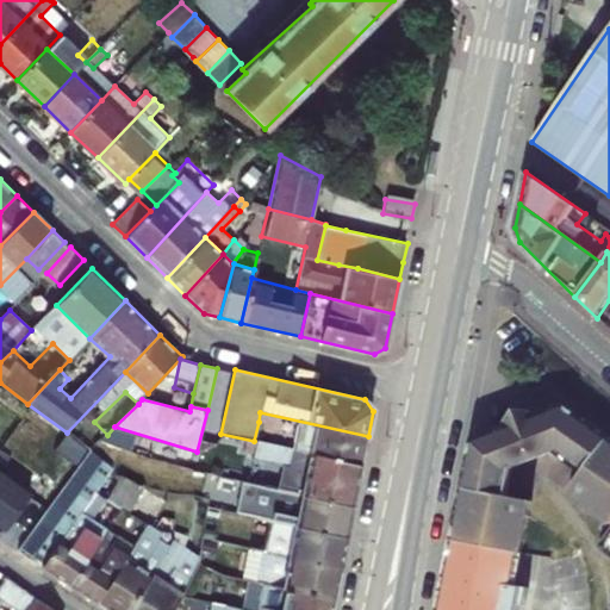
[(516,609),(521,589),(514,587),(529,503),(505,498),(510,468),(549,454),(579,477),(565,496),(609,528),(596,547),(597,551),(609,560),(609,437),(564,405),(530,418),(528,415),(506,423),(508,427),(468,441),(436,609),(516,609)]
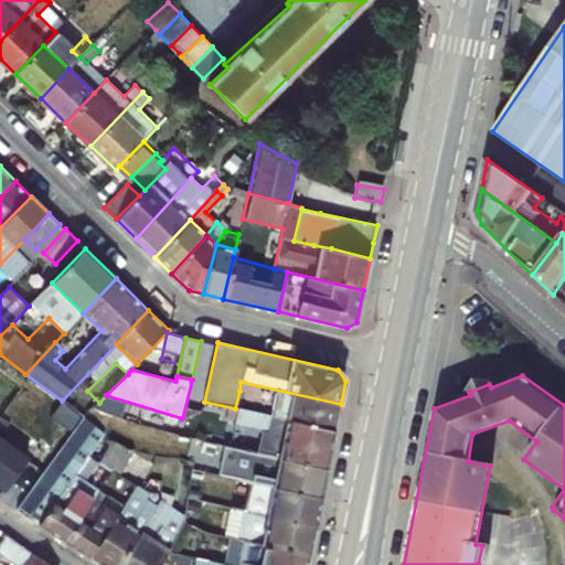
[(336,430),(341,404),(241,382),(240,391),(258,395),(254,413),(336,430)]
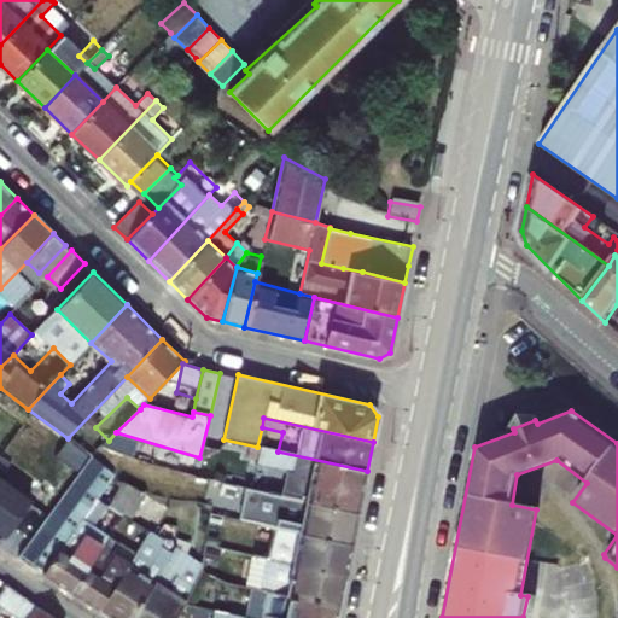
[(262,427),(257,447),(278,452),(283,432),(262,427)]
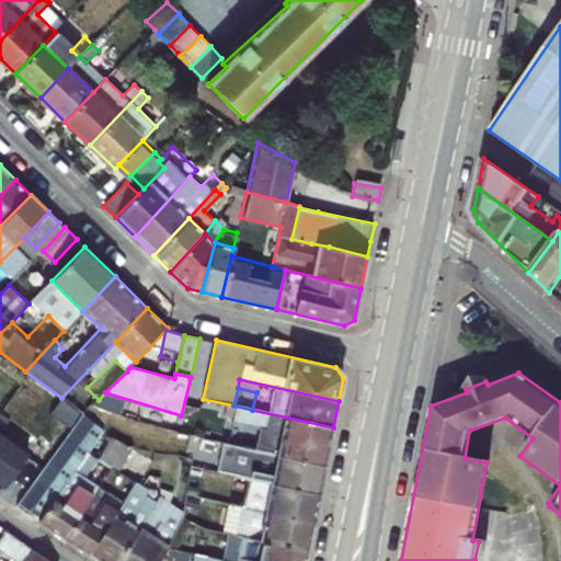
[(262,428),(258,450),(325,465),(333,427),(252,410),(233,405),(230,422),(262,428)]
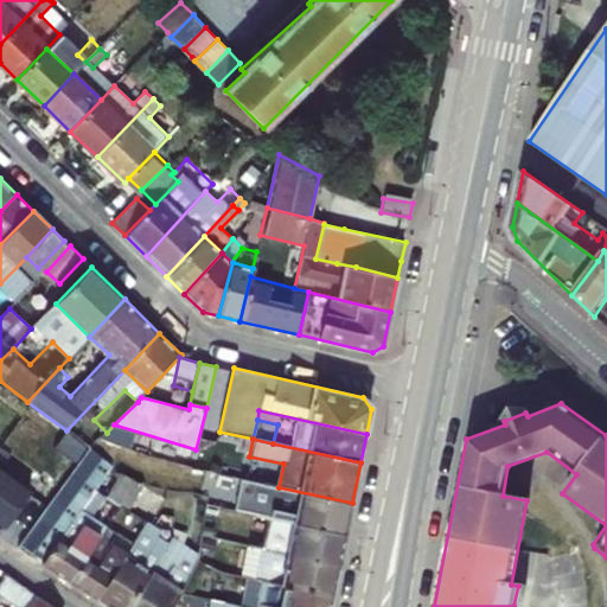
[(90,449),(17,549),(40,564),(96,491),(114,466),(90,449)]
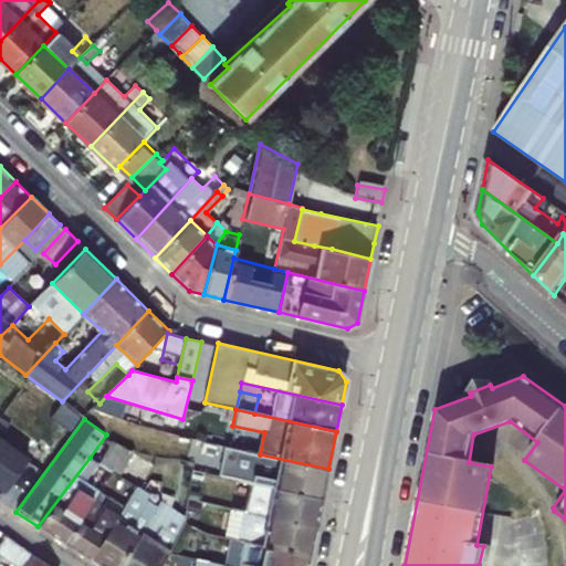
[(98,462),(113,470),(129,480),(139,485),(144,488),(156,470),(157,468),(113,439),(98,462)]
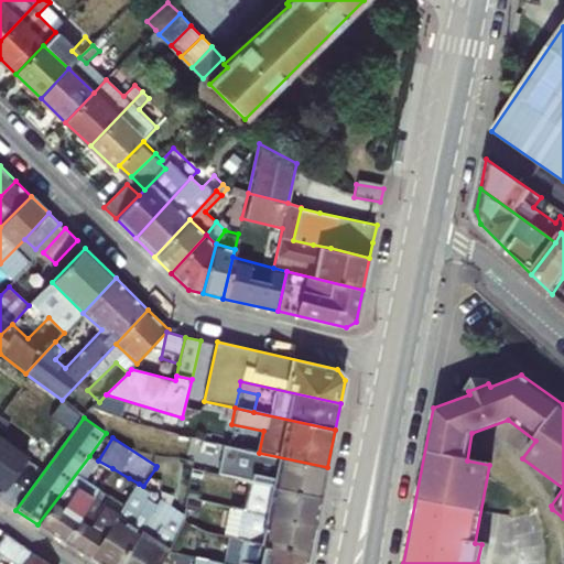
[(26,459),(0,440),(0,487),(4,490),(26,459)]
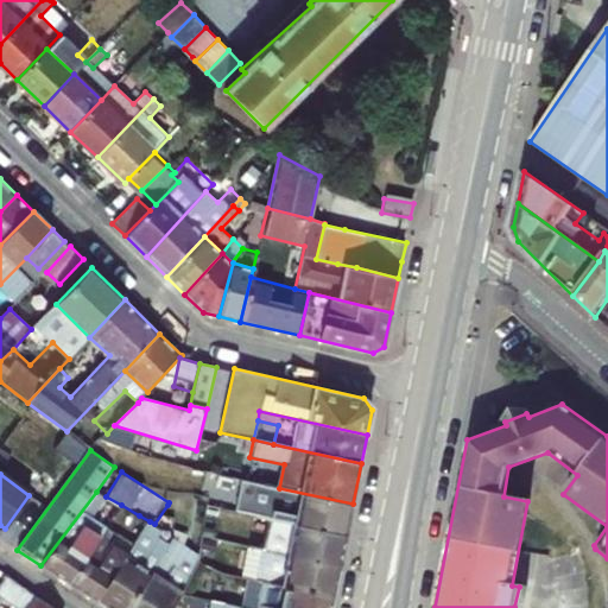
[(260,517),(264,517),(273,519),(346,534),(353,504),(279,488),(242,480),(236,511),(260,517)]
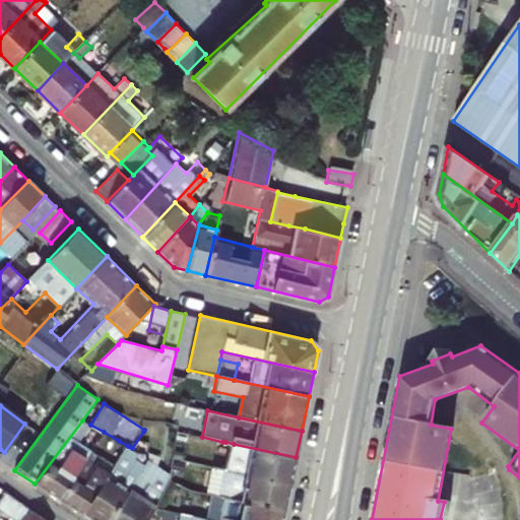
[(61,501),(75,476),(104,432),(90,425),(82,420),(35,483),(61,501)]
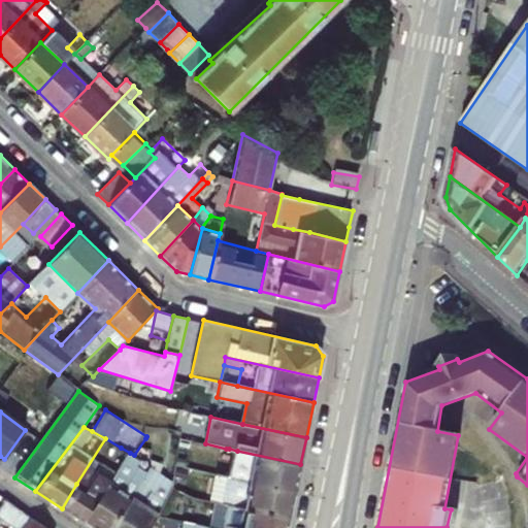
[(112,480),(130,453),(121,448),(104,474),(112,480)]
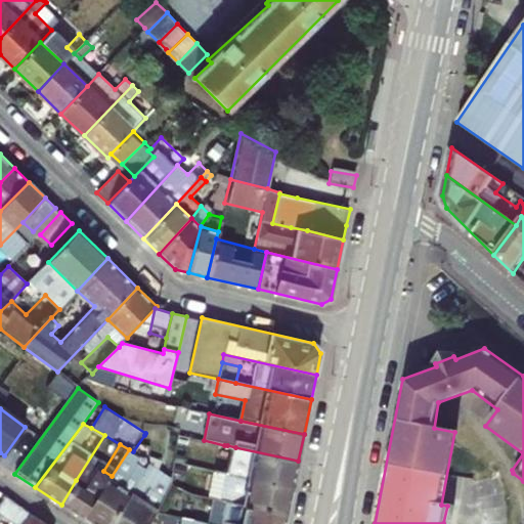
[(229,474),(235,447),(227,445),(224,445),(219,472),(229,474)]
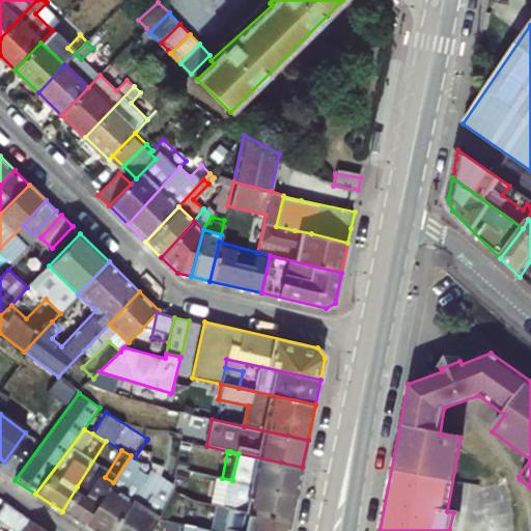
[(302,467),(239,453),(232,480),(297,494),(302,467)]
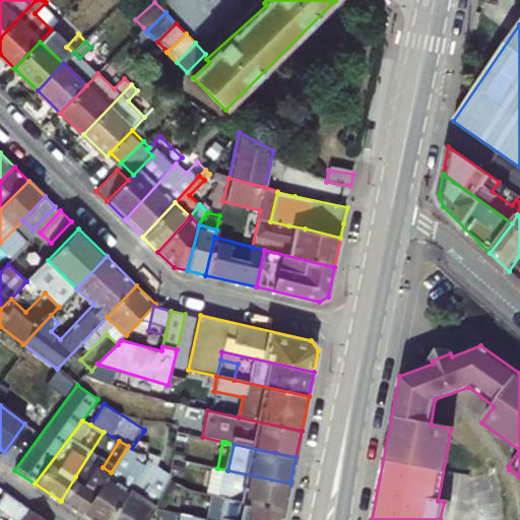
[(89,519),(109,519),(149,460),(132,448),(128,446),(111,472),(81,515),(89,519)]
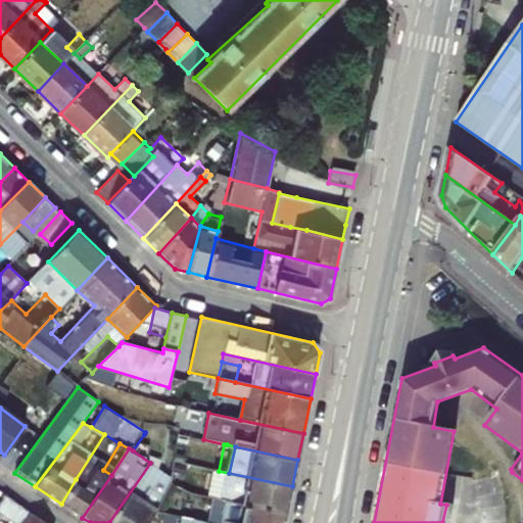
[(153,459),(150,463),(109,522),(147,522),(156,511),(170,488),(171,480),(154,470),(159,463),(153,459)]
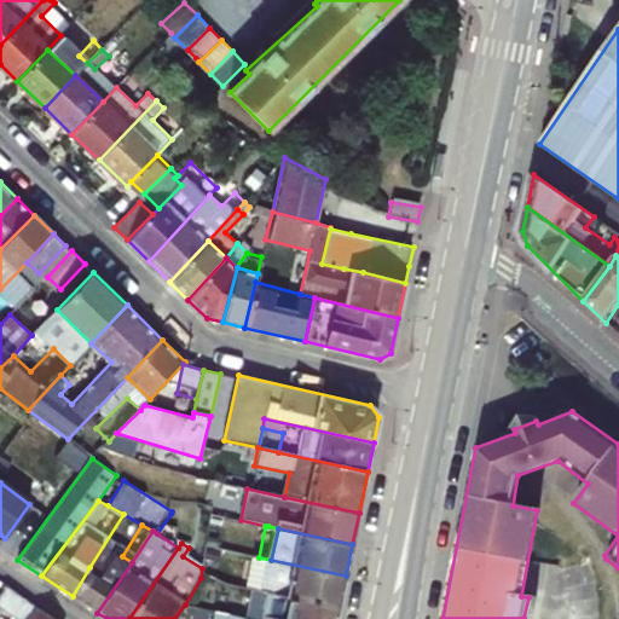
[(97,613),(132,562),(122,556),(115,551),(99,574),(90,567),(73,596),(97,613)]
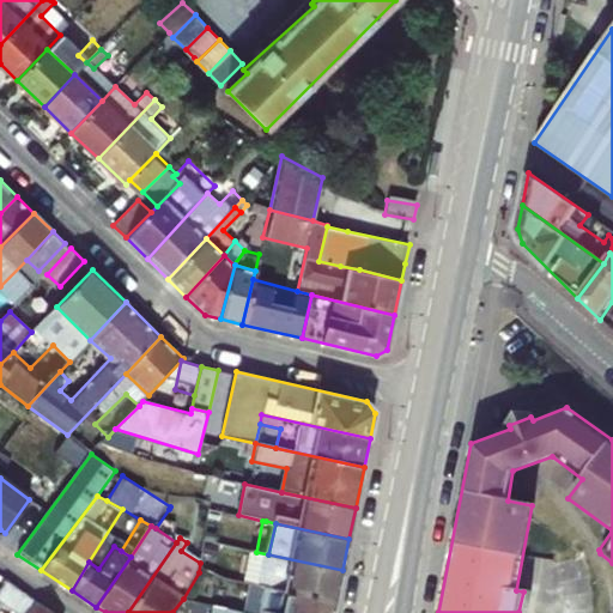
[(343,570),(268,554),(256,552),(253,551),(249,571),(238,570),(236,581),(250,583),(337,600),(343,570)]
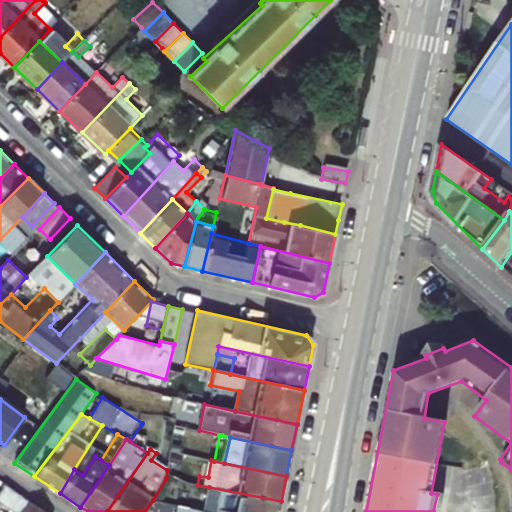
[(0,491),(0,500),(16,511),(43,511),(5,484),(0,491)]
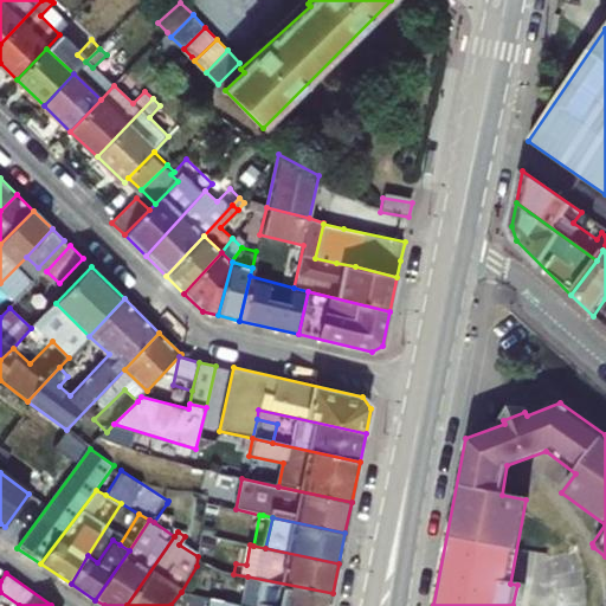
[(329,605),(333,593),(247,577),(242,605),(247,605),(329,605)]
